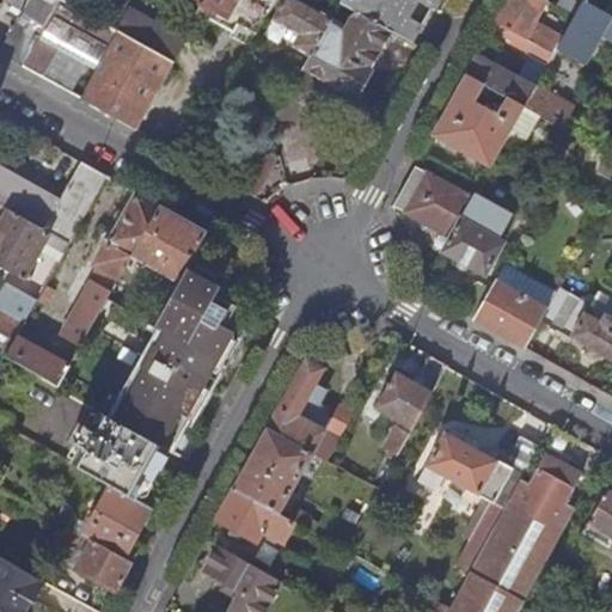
[(59,49),(80,10),(67,2),(61,0),(29,0),(0,54),(43,78),(59,49)]
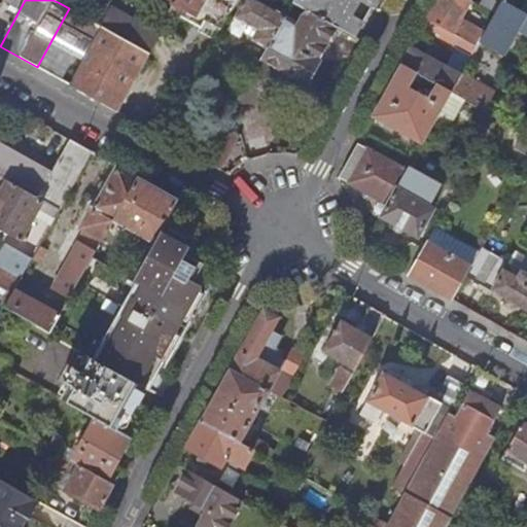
[(184,8),(197,14),(204,0),(172,0),(176,2),(172,10),(180,15),(184,8)]
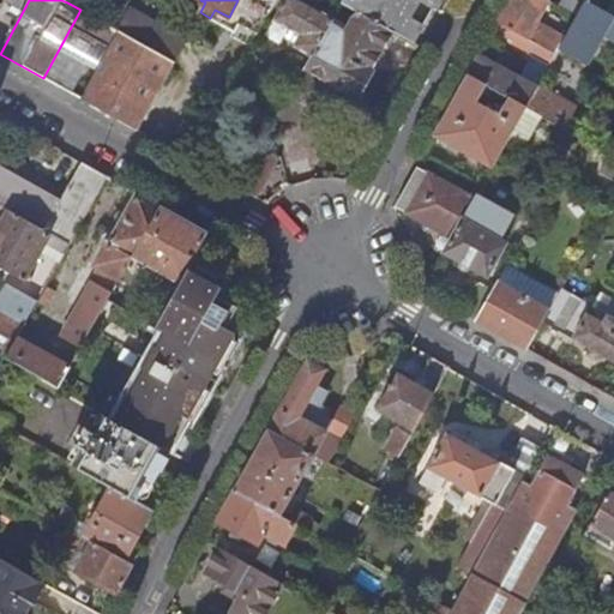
[(312,56),(333,17),(307,4),(308,0),(284,0),(274,19),(300,35),(294,46),(312,56)]
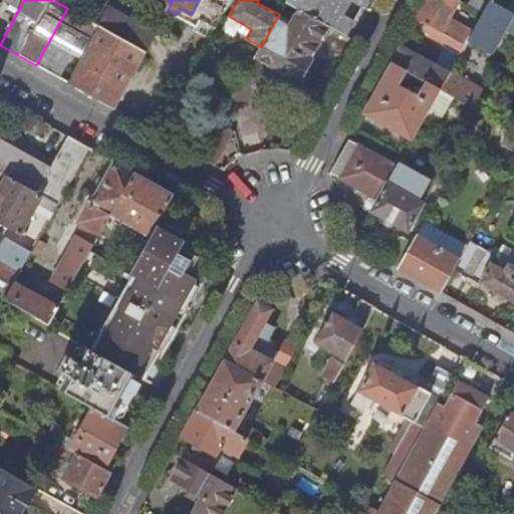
[(346,33),(364,0),(286,0),(285,3),(297,9),(331,28),(352,40),(353,37),(346,33)]
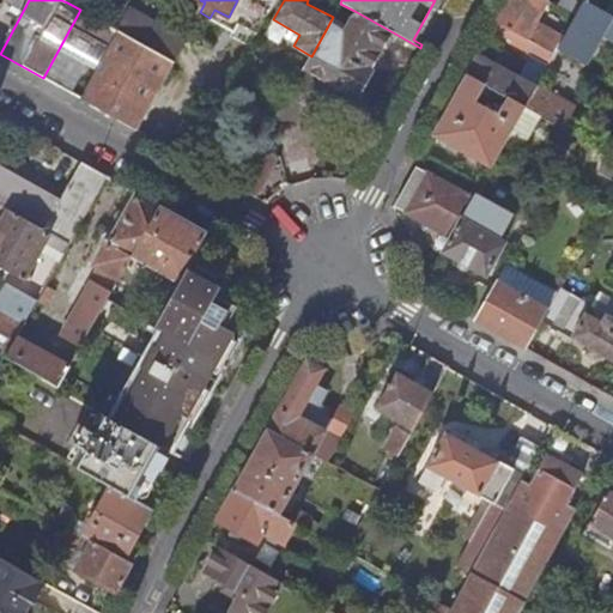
[(508,0),(497,22),(525,37),(546,0),(545,0),(508,0)]
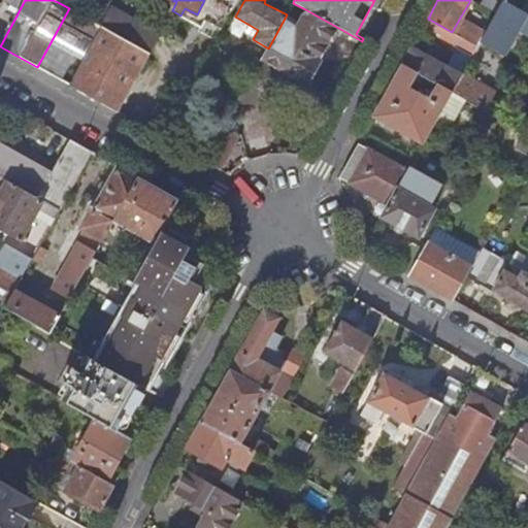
[(500,54),(522,12),(502,2),(495,13),(480,42),(500,54)]
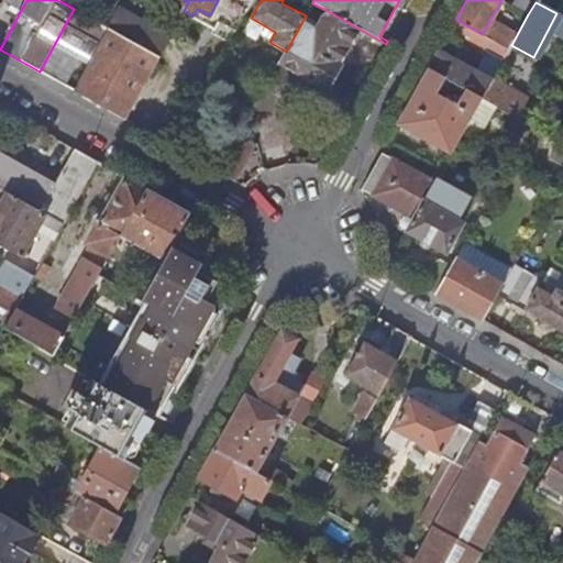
[(74,9),(54,45),(90,65),(110,29),(74,9)]
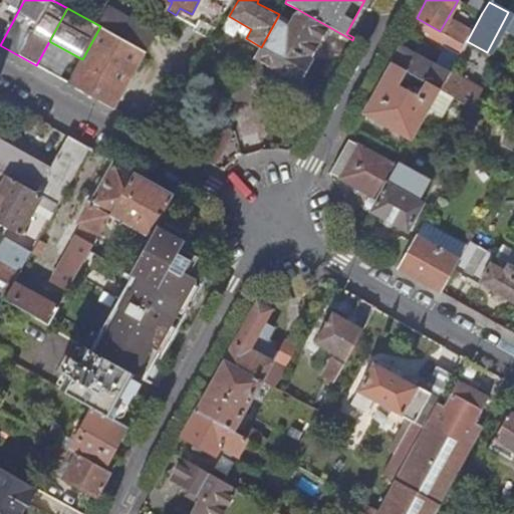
[(180,8),(176,15),(188,22),(192,14),(180,8)]
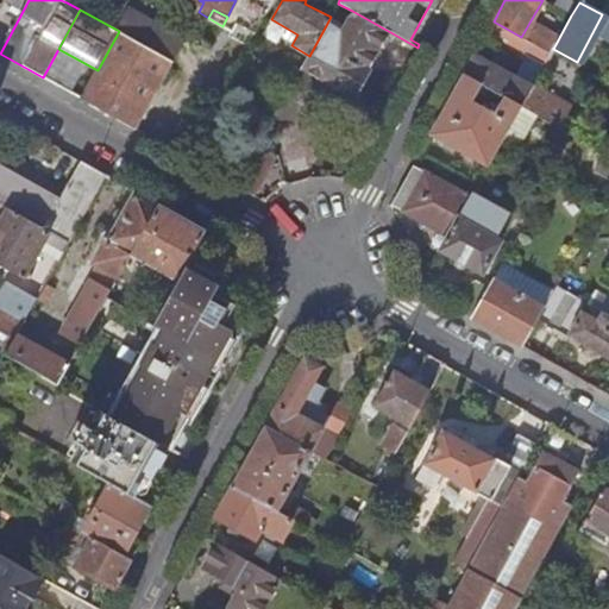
[(393,33),(352,11),(344,25),(331,17),(309,56),(302,67),(356,95),(370,70),(366,69),(381,43),(385,46),(393,33)]
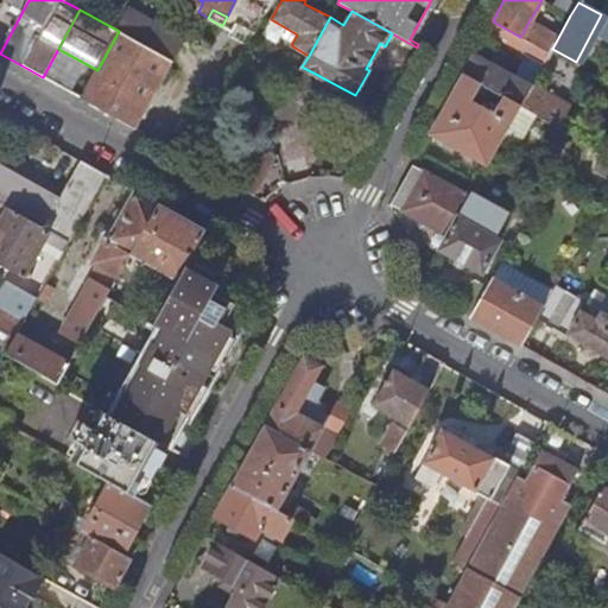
[(485,36),(519,55),(525,55),(526,55),(544,65),(549,54),(520,37),(493,21),(485,36)]
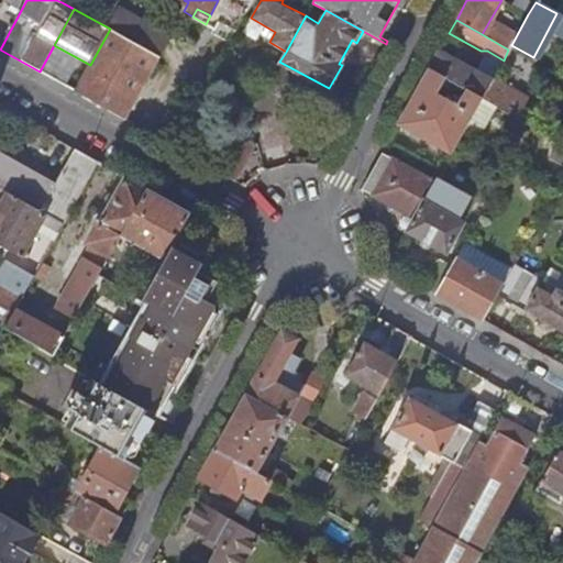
[(123,118),(158,56),(145,48),(110,29),(90,65),(76,91),(123,118)]
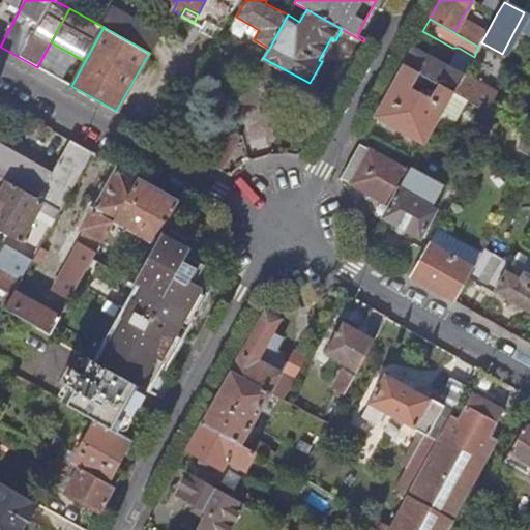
[(149,53),(159,34),(148,28),(137,46),(149,53)]
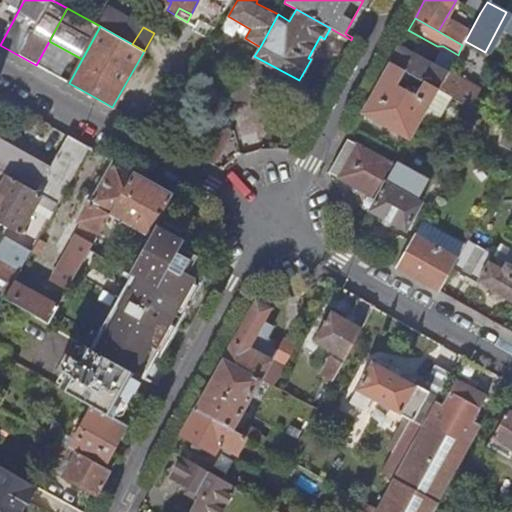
[(454,61),(458,55),(443,46),(432,65),(448,74),(448,72),(454,61)]
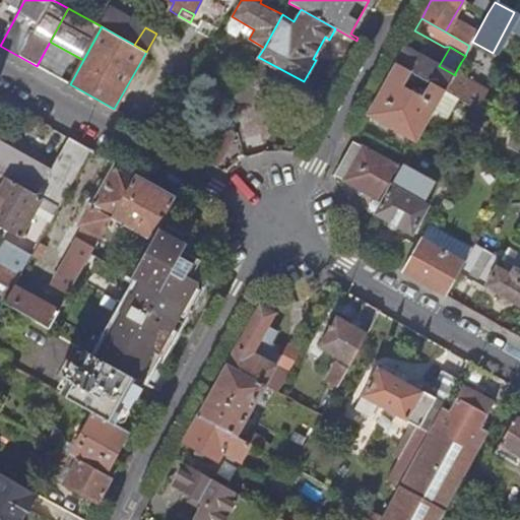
[(426,78),(444,89),(445,90),(455,75),(439,66),(405,48),(397,63),(417,74),(426,78)]
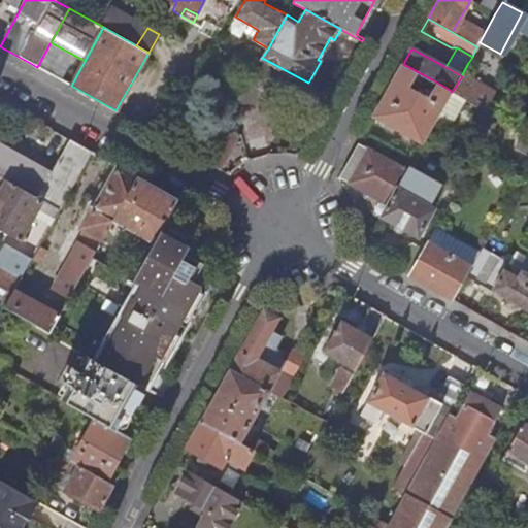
[(423,143),(435,120),(451,91),(432,79),(429,86),(434,89),(431,92),(427,90),(424,95),(411,88),(416,79),(420,81),(424,75),(403,64),(374,117),(423,143)]
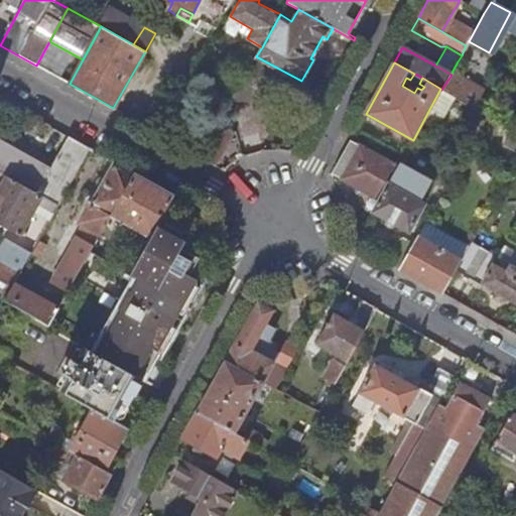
[(441,90),(485,114),(498,92),(487,86),(485,90),(452,73),(452,75),(441,90)]
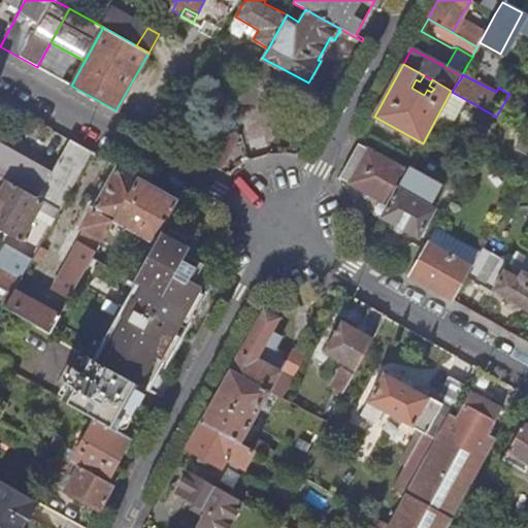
[(519,145),(527,150),(527,134),(525,133),(519,145)]
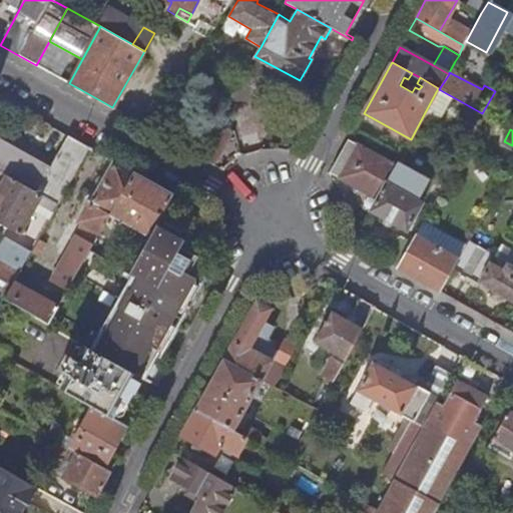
[(0,171),(6,175),(58,203),(89,147),(67,134),(49,166),(0,138),(0,171)]
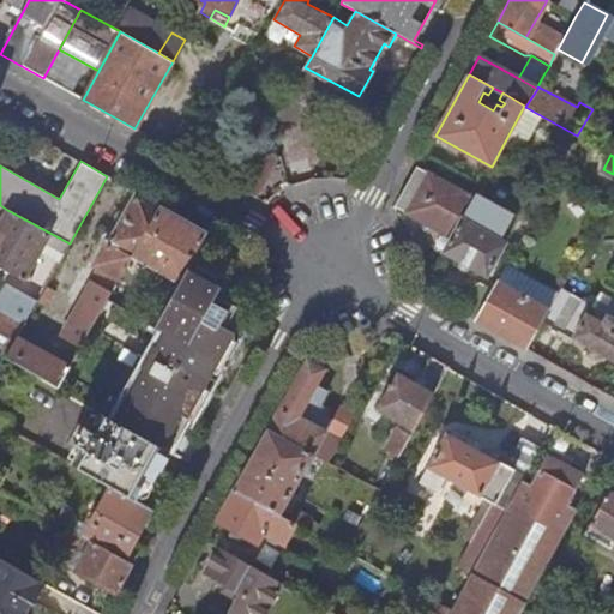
[(395,208),(452,238),(463,217),(473,202),(474,198),(417,168),(395,208)]
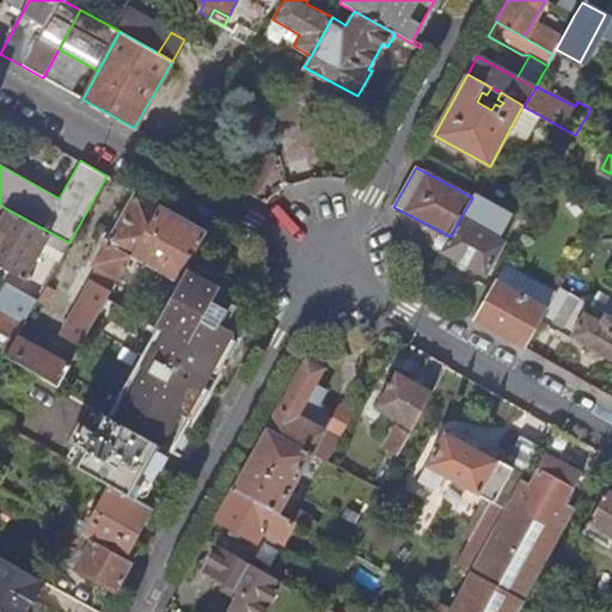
[(108,299),(132,256),(160,206),(136,193),(95,264),(99,268),(62,335),(81,347),(108,299)]
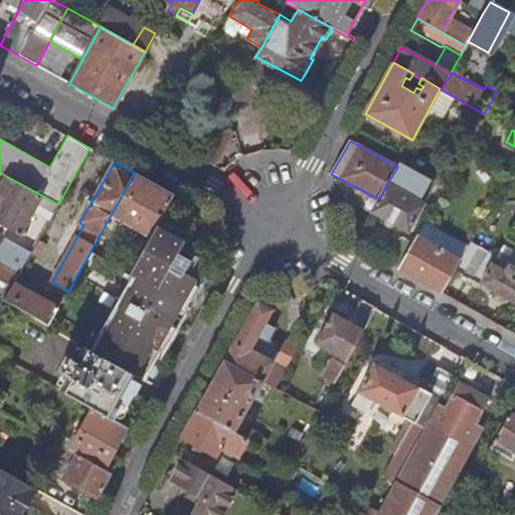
[(388,182),(411,195),(418,182),(396,169),(388,182)]
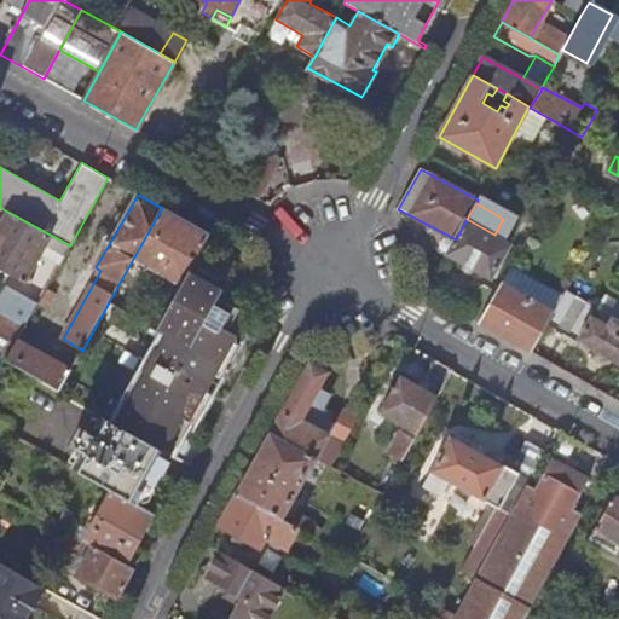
[(171,304),(190,271),(210,235),(162,208),(133,259),(169,279),(160,296),(171,304)]
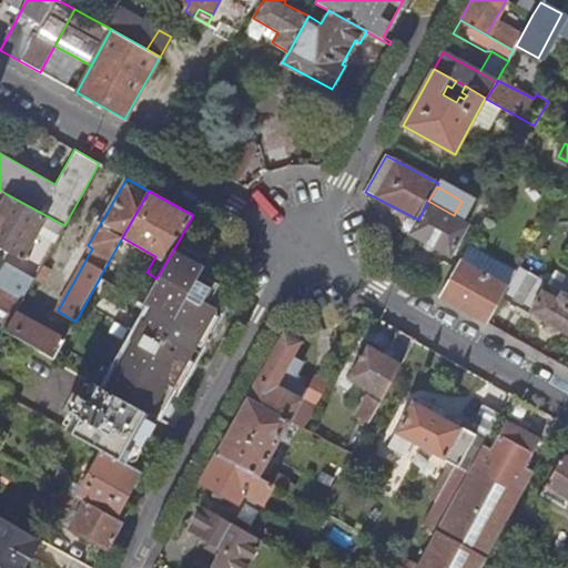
[(0,249),(22,261),(43,225),(59,234),(64,225),(7,194),(0,208),(0,249)]
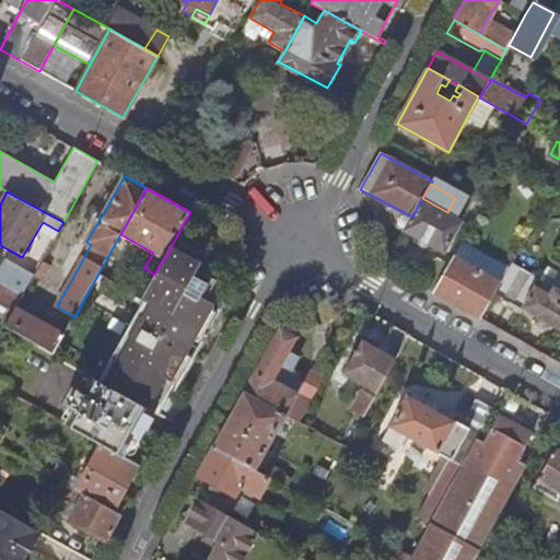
[(447,212),(422,198),(412,217),(405,230),(445,253),(470,206),(455,198),(447,212)]
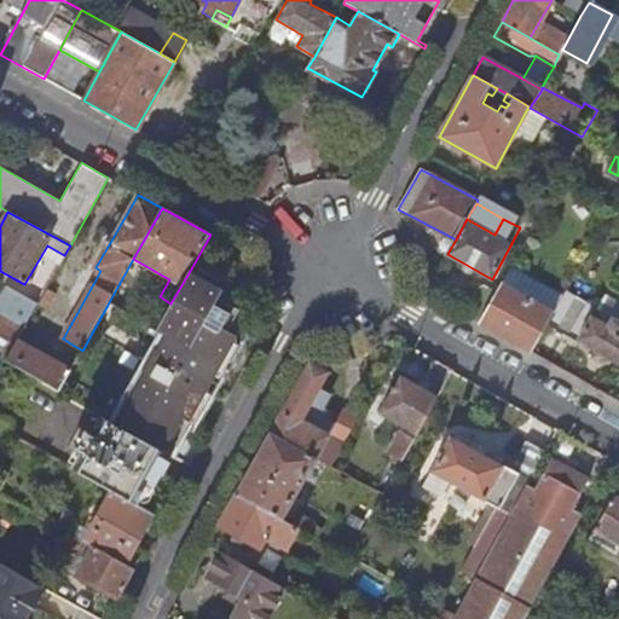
[(566,290),(589,250),(582,247),(554,296),(560,300),(566,290)]
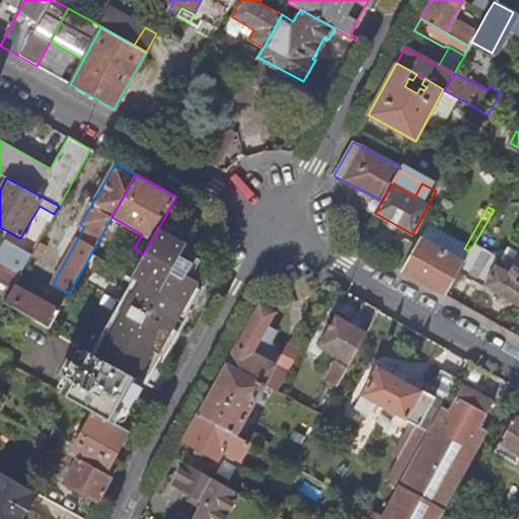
[(157,353),(196,281),(184,275),(192,262),(179,254),(186,242),(159,227),(143,254),(131,276),(139,281),(132,294),(131,293),(121,312),(122,312),(97,357),(116,367),(138,379),(153,352),(157,353)]
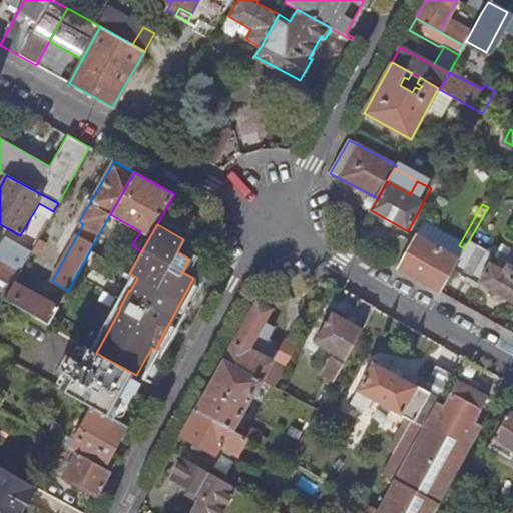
[(13,283),(30,251),(34,244),(20,238),(19,239),(9,233),(0,249),(0,298),(3,300),(13,283)]
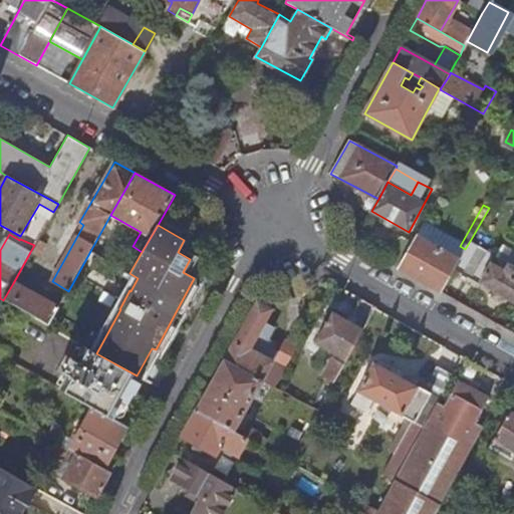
[(399,268),(442,292),(455,269),(461,259),(419,235),(413,243),(399,268)]
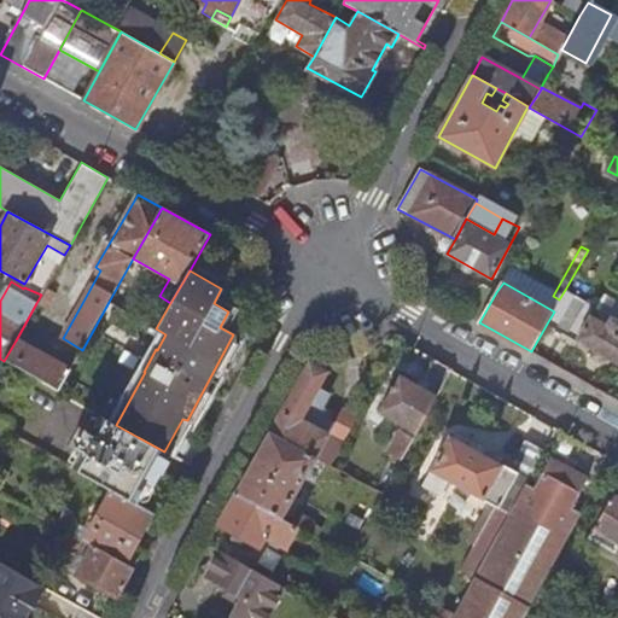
[(479,322),(496,292),(485,285),(477,289),(462,313),(479,322)]
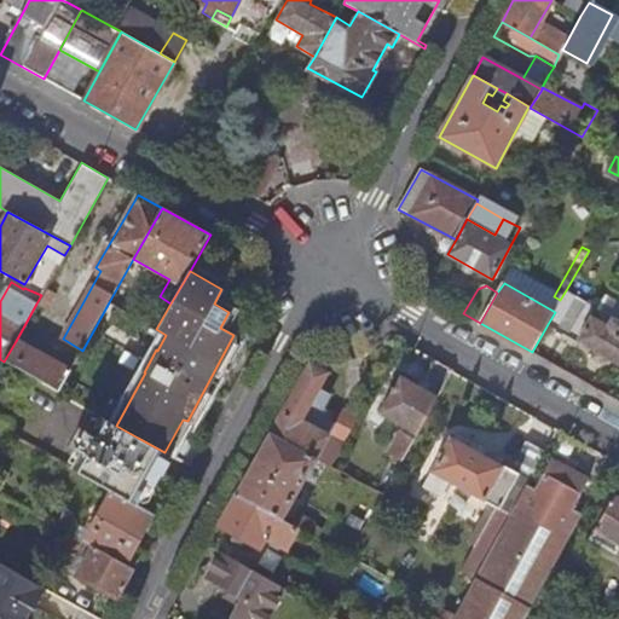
[(45,310),(55,293),(46,288),(41,295),(36,304),(45,310)]
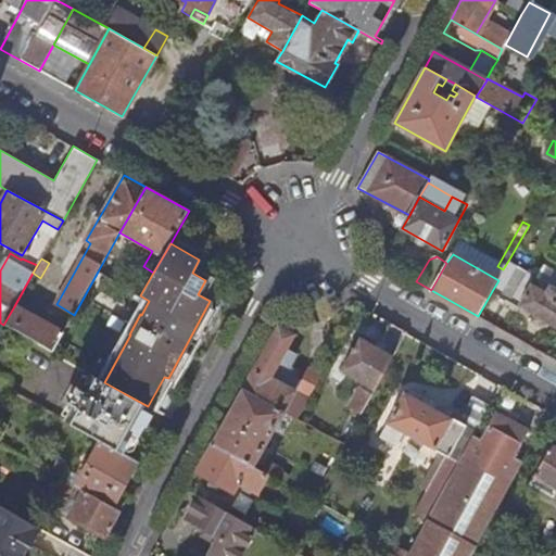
[(492,291),(555,326),(555,288),(508,261),(503,269),(498,280),(492,291)]
